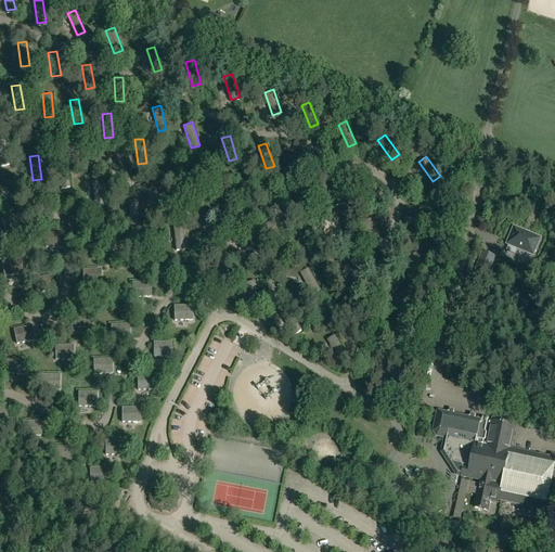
[(308,181),(301,157),(293,161),(299,183),(308,181)]
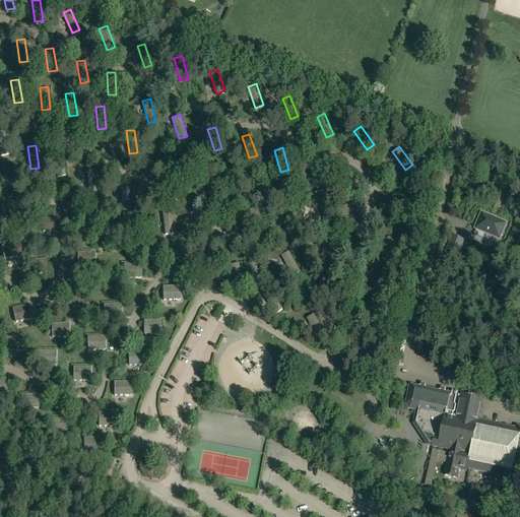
[(57,174),(65,173),(62,150),(54,151),(57,174)]
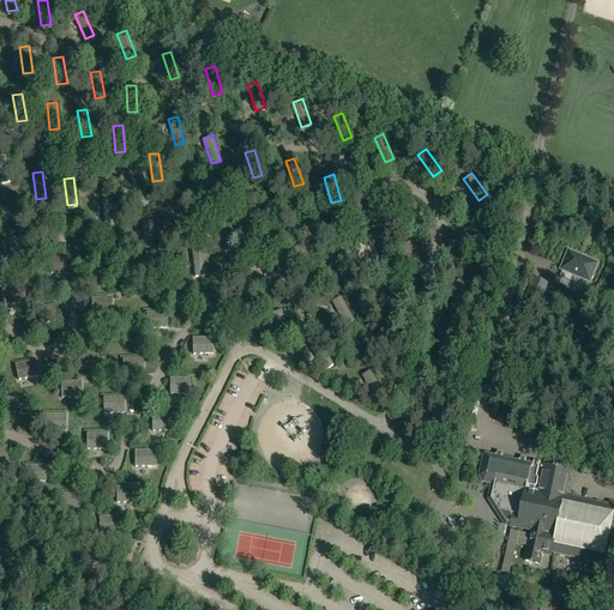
[(204,186),(194,188),(200,215),(210,212),(204,186)]
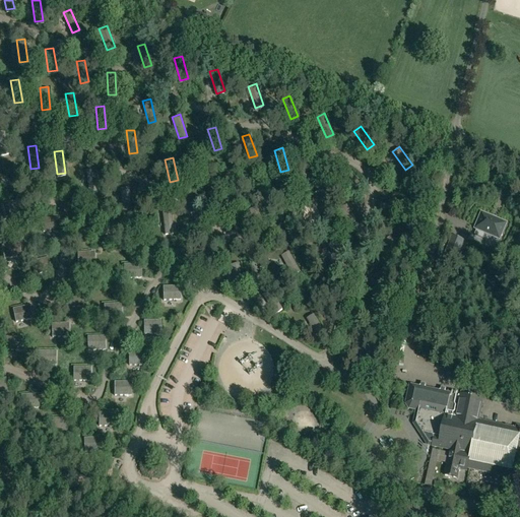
[(318,166),(310,168),(315,190),(323,188),(318,166)]
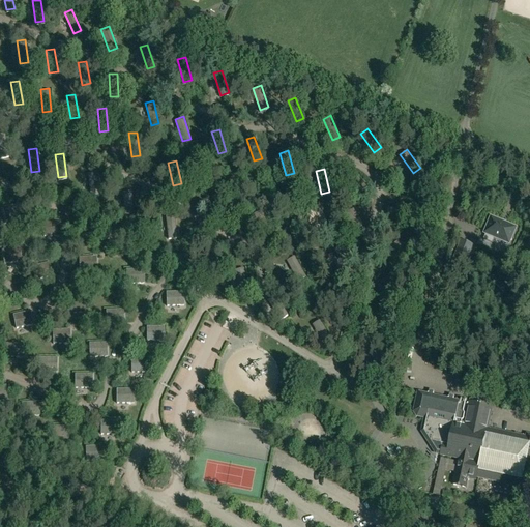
[(353,170),(347,176),(362,193),(369,186),(353,170)]
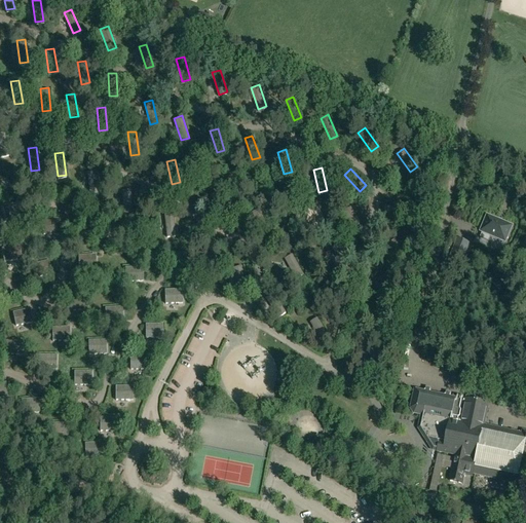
[(96,170),(87,171),(89,193),(98,192),(96,170)]
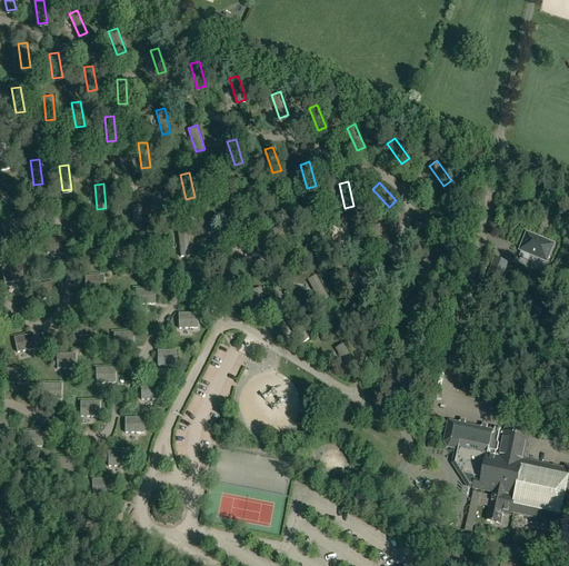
[(133,229),(142,228),(140,204),(131,205),(133,229)]
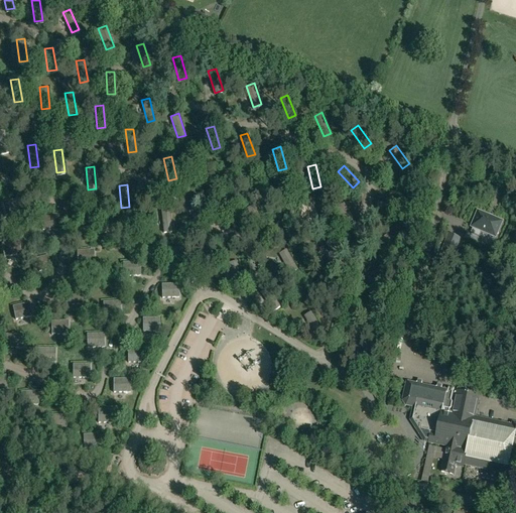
[(213,211),(221,209),(214,187),(207,189),(213,211)]
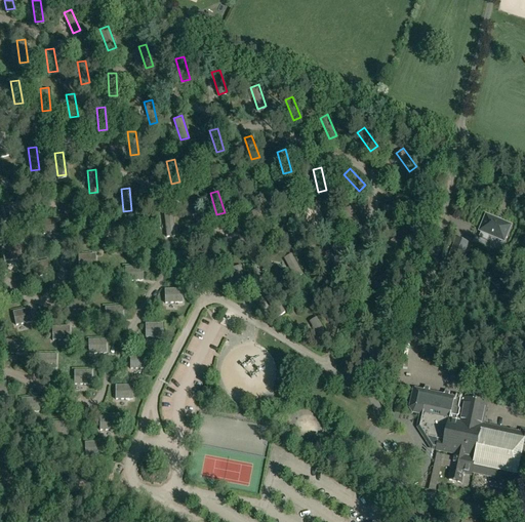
[(416,221),(423,216),(412,197),(405,202),(416,221)]
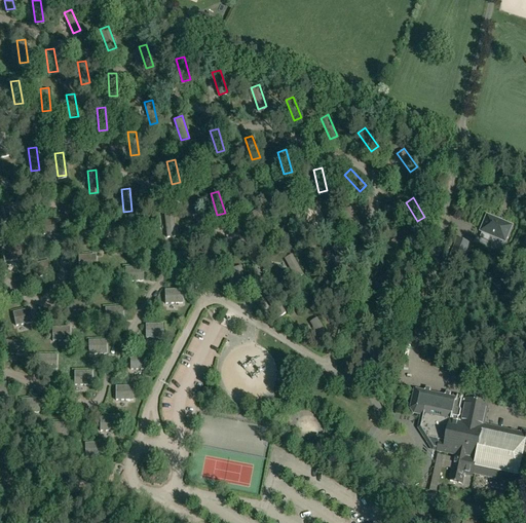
[(2,204),(5,218),(22,214),(20,200),(2,204)]
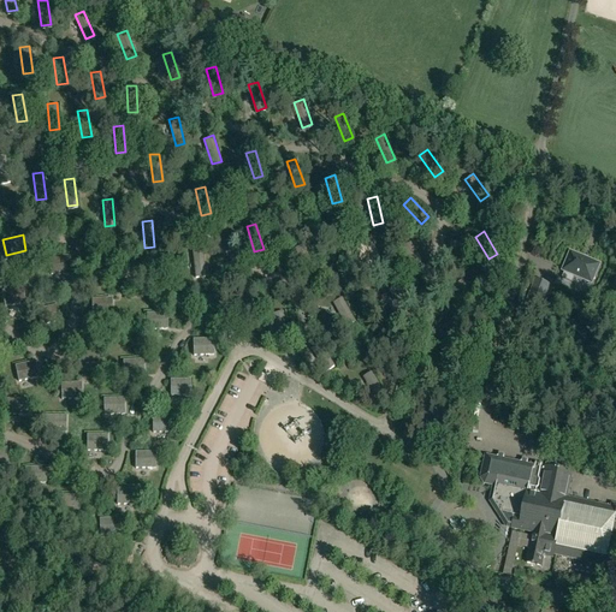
[(410,241),(402,245),(416,268),(425,263),(410,241)]
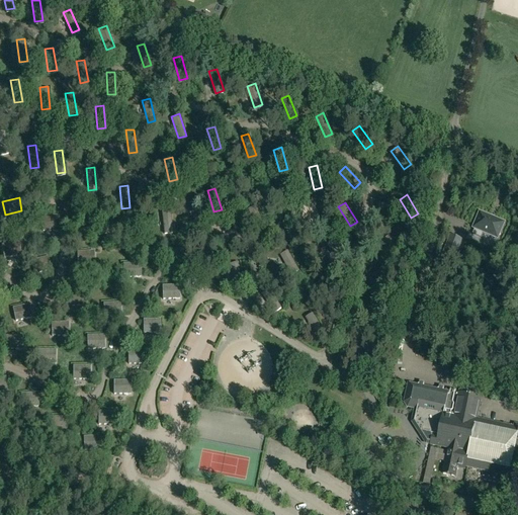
[(264,226),(256,204),(249,207),(256,229),(264,226)]
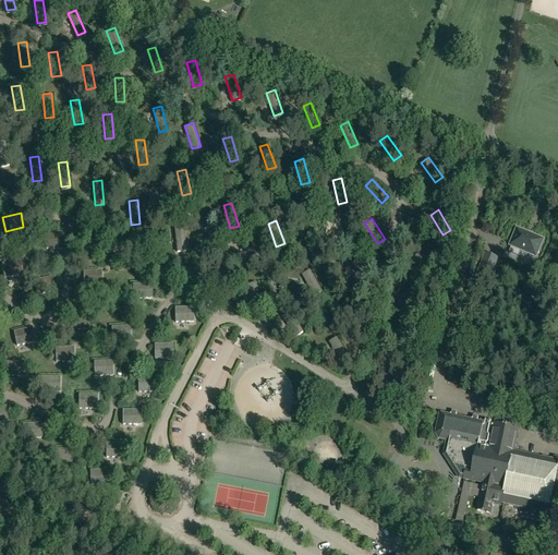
[(185,249),(183,225),(174,225),(177,250),(185,249)]
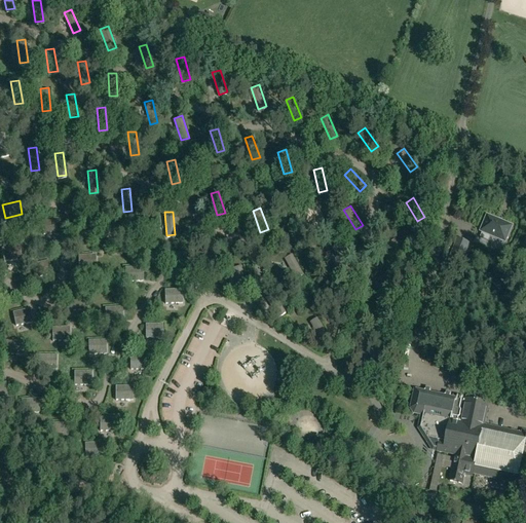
[(512,223),(485,212),(478,229),(504,240),(512,223)]
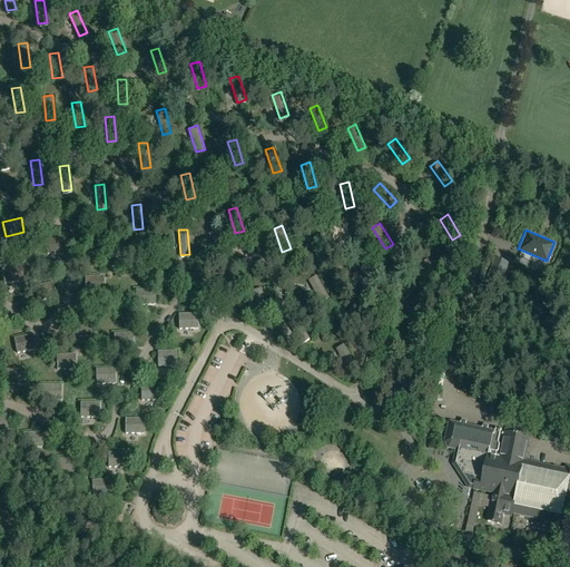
[(46,237),(47,252),(65,252),(65,236),(46,237)]
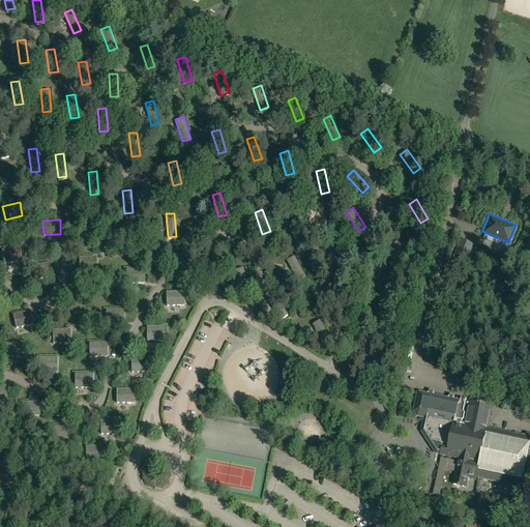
[(473,242),(461,238),(452,258),(465,263),(473,242)]
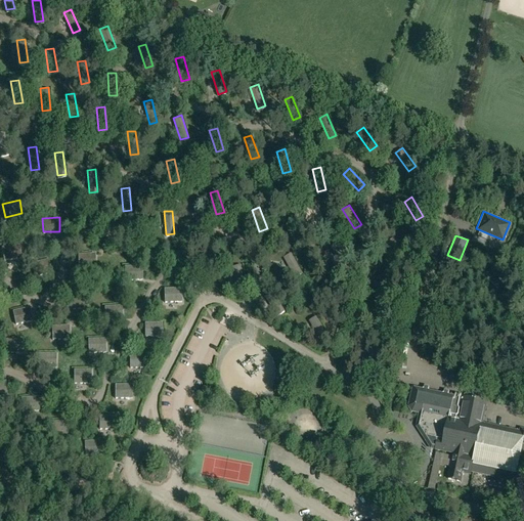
[(394,236),(387,242),(401,260),(407,255),(394,236)]
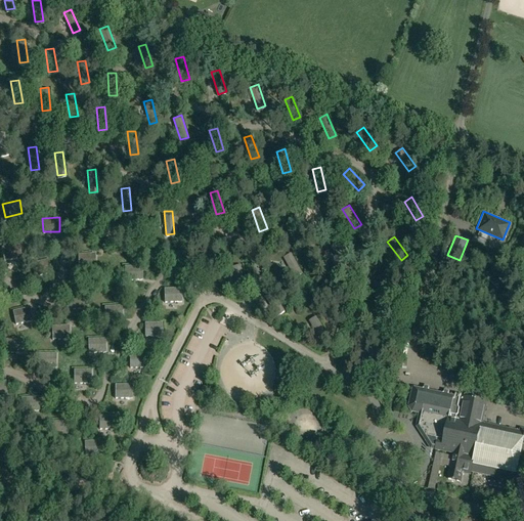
[(204,264),(212,263),(212,241),(204,241),(204,264)]
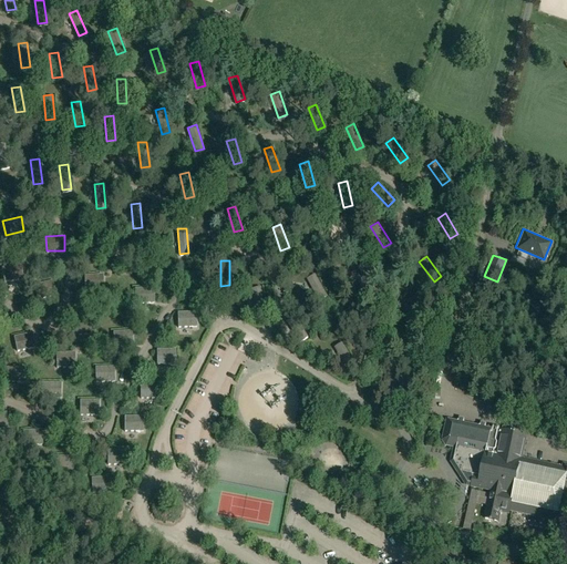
[(357,266),(371,286),(379,280),(364,260),(357,266)]
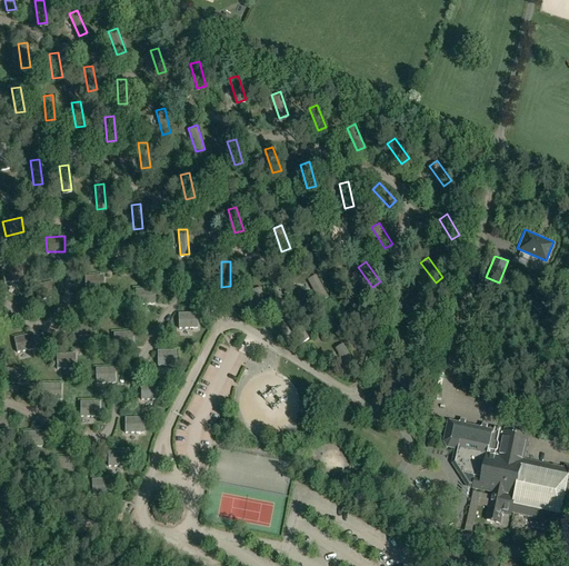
[(5,281),(22,278),(19,264),(1,267),(5,281)]
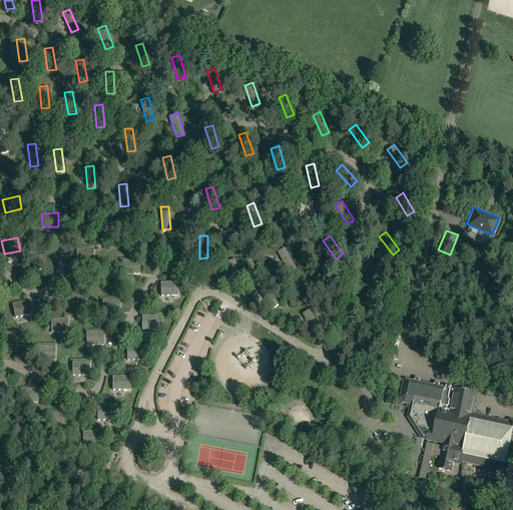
[(93,260),(93,246),(76,247),(77,261),(93,260)]
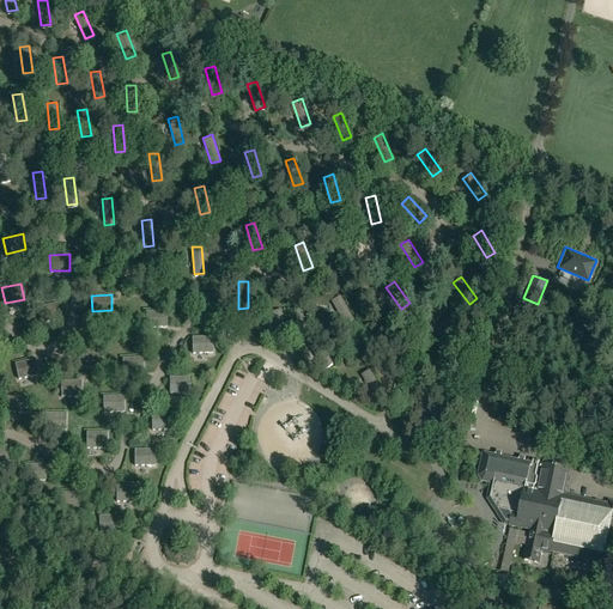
[(345,322),(353,317),(341,294),(333,299),(345,322)]
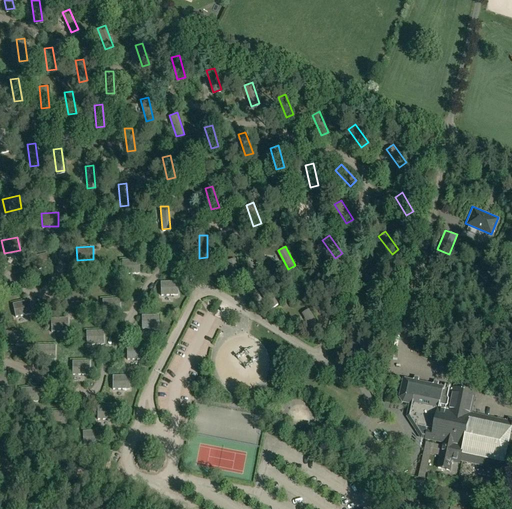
[(47,252),(31,255),(34,268),(50,264),(47,252)]
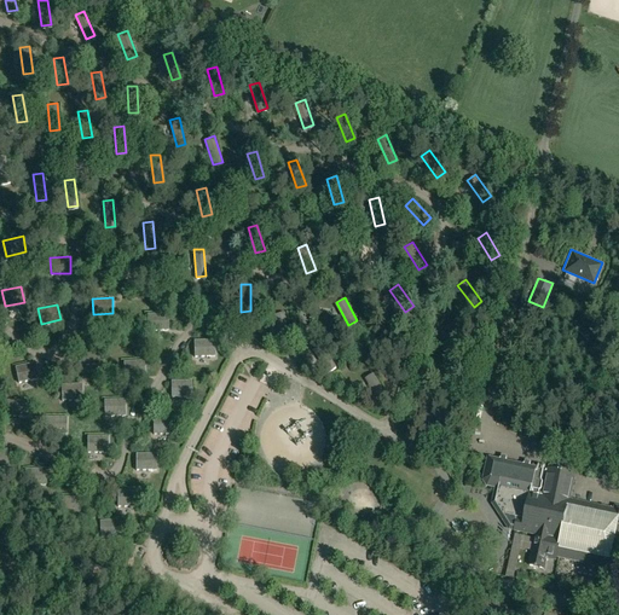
[(281,340),(290,337),(285,311),(276,313),(281,340)]
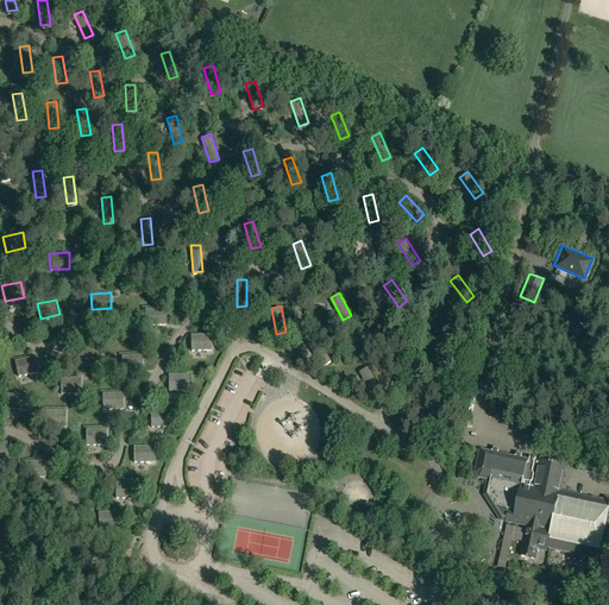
[(165,322),(164,307),(145,308),(145,323),(165,322)]
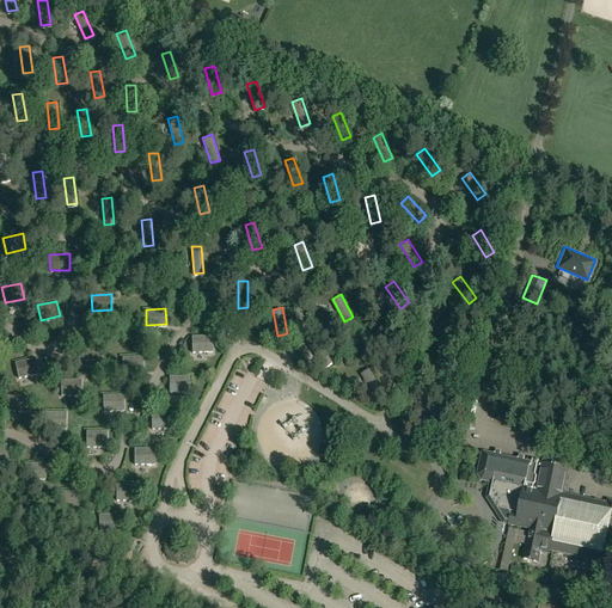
[(441,323),(456,344),(464,338),(448,317),(441,323)]
